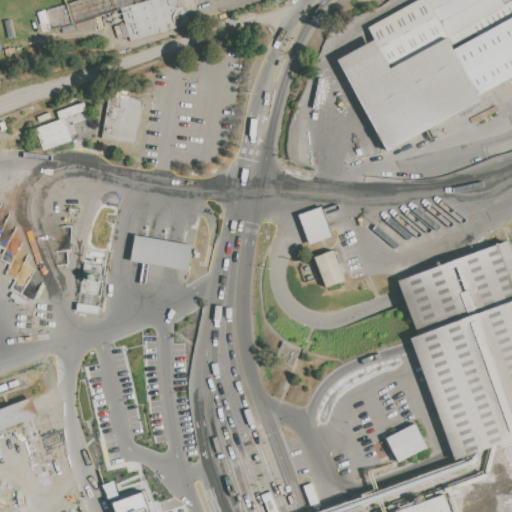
[(131,42),(121,9),(149,0),(193,0),(200,20),(131,42)]
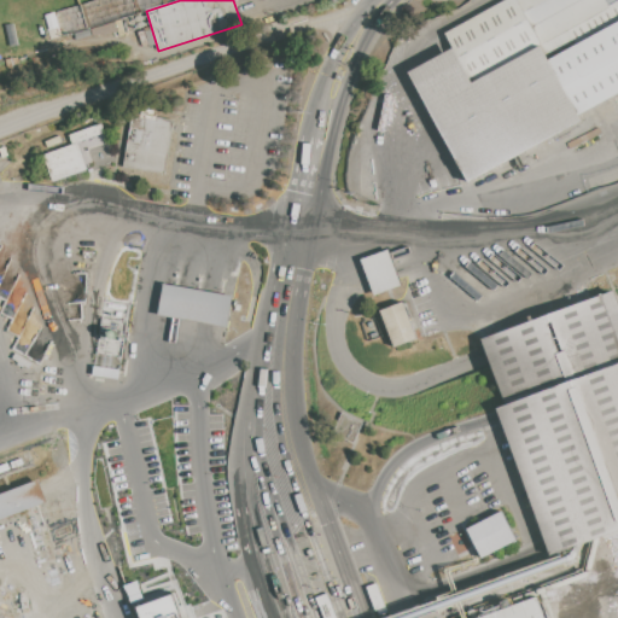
[(454,47),(445,33),(506,0),(518,0),(542,46),(473,83),(454,47)]
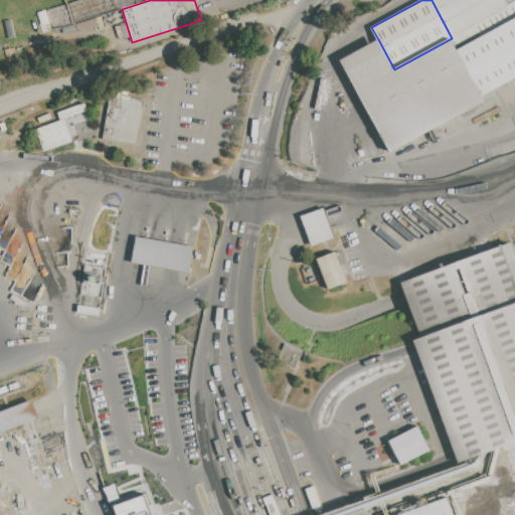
[(452,38),(432,0),(504,0),(509,8),(452,38)]
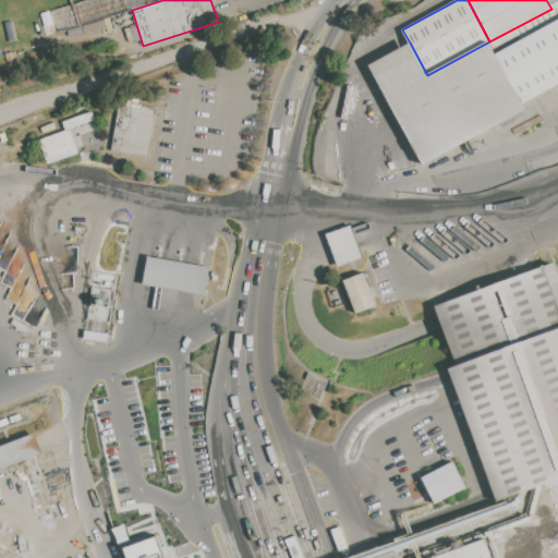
[(423,164),(370,64),(410,43),(427,75),(489,41),(496,53),(557,19),(557,82),(522,101),(525,109),(423,164)]
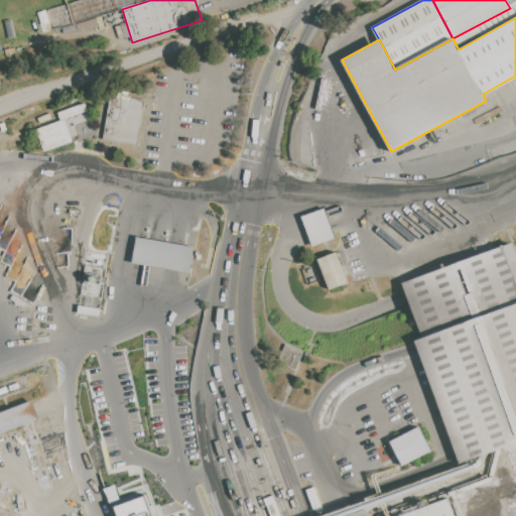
[(145,101),(138,145),(104,139),(111,96),(119,97),(120,89),(131,91),(130,99),(145,101)]
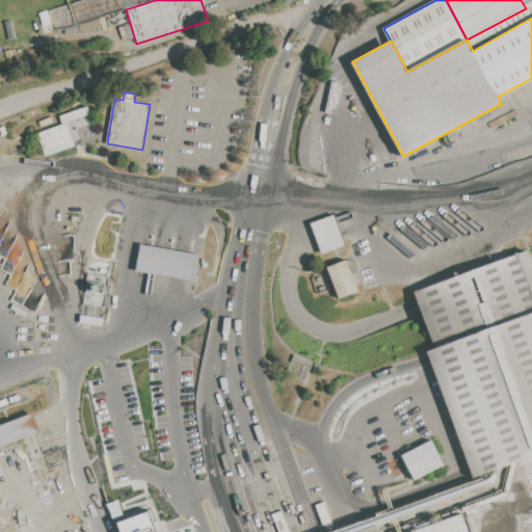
[(46,156),(37,134),(62,125),(60,116),(88,106),(90,114),(68,123),(76,145),(46,156)]
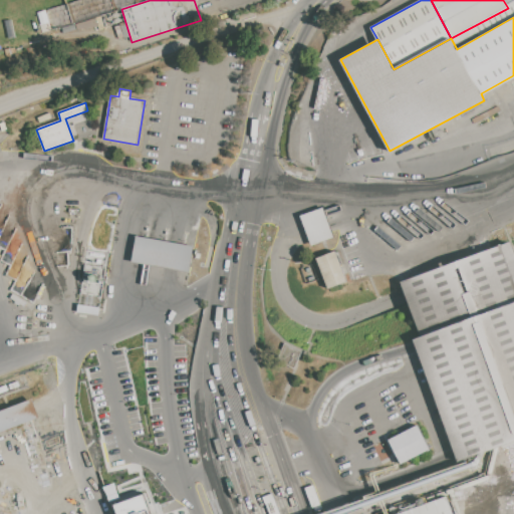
[(301,216),(323,208),(328,222),(348,214),(350,219),(330,226),(333,236),(311,245),(301,216)]
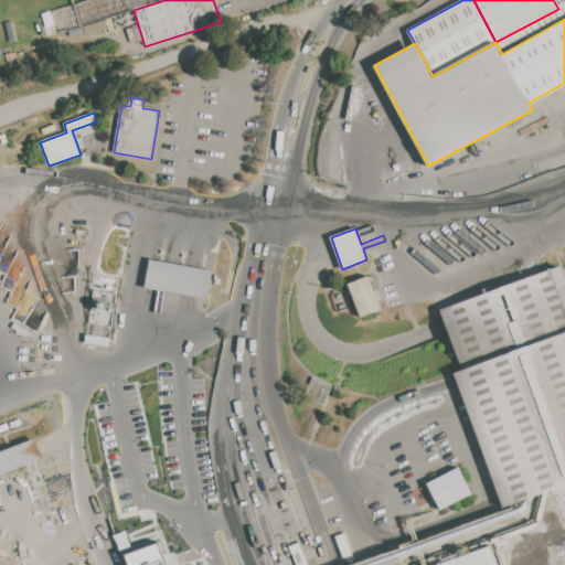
[(150,258),(213,270),(208,299),(185,296),(178,318),(172,317),(179,295),(145,288),(150,258)]
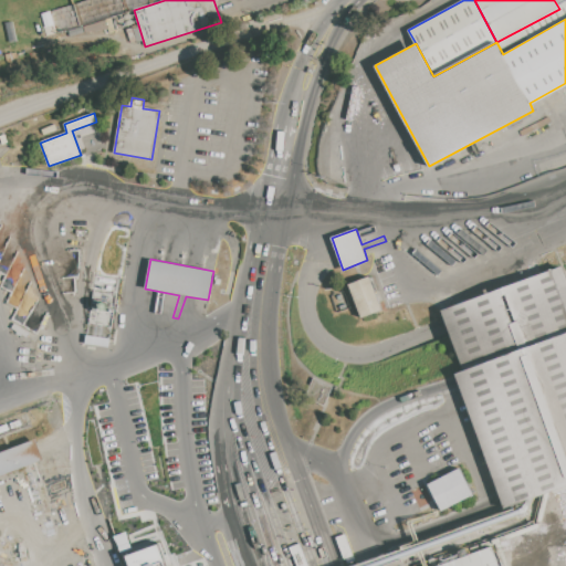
[(565,484),(505,507),(457,373),(463,370),(442,312),(563,268),(565,275),(565,484)]
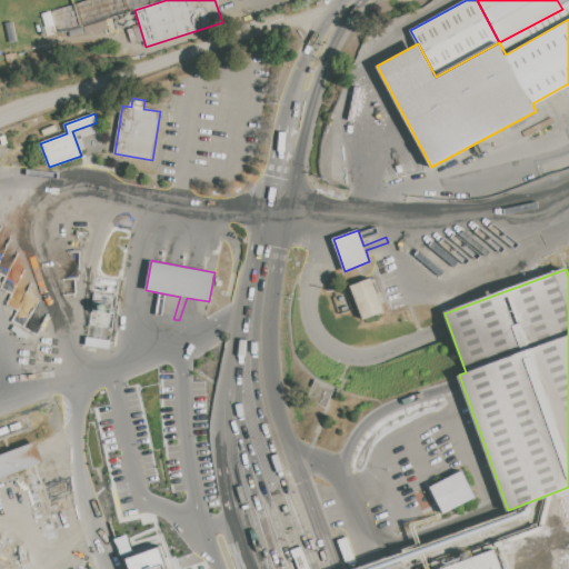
[(351,287),(371,278),(385,311),(363,319),(351,287)]
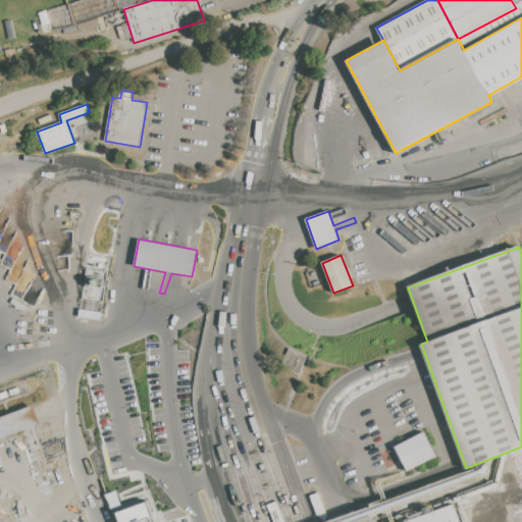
[(0,416),(0,438),(40,424),(33,405),(0,416)]
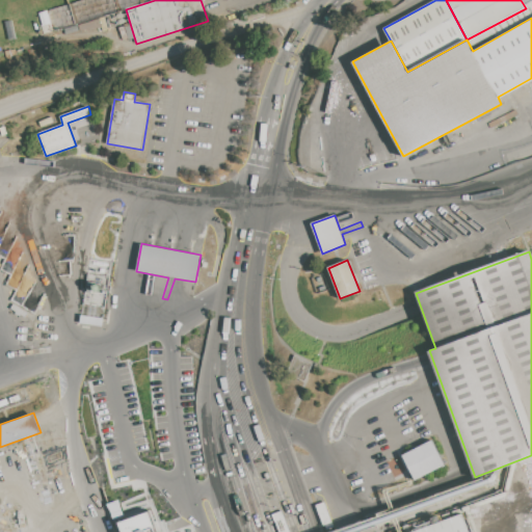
[(415,480),(402,455),(432,440),(446,464),(415,480)]
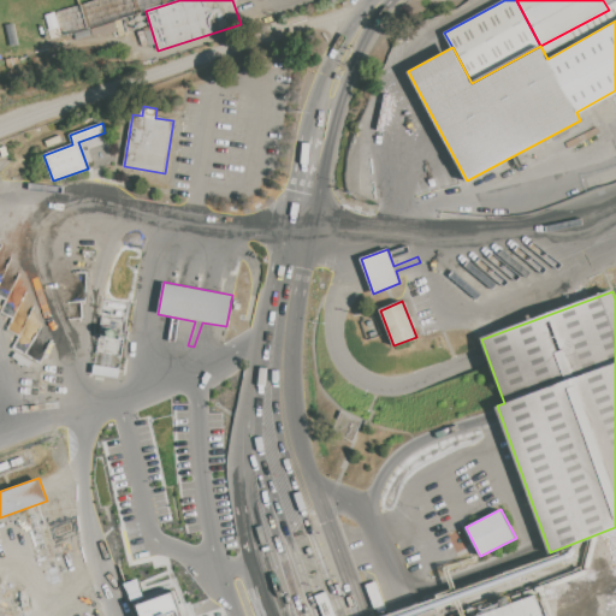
[(182,615),(173,591),(136,604),(140,615),(182,615)]
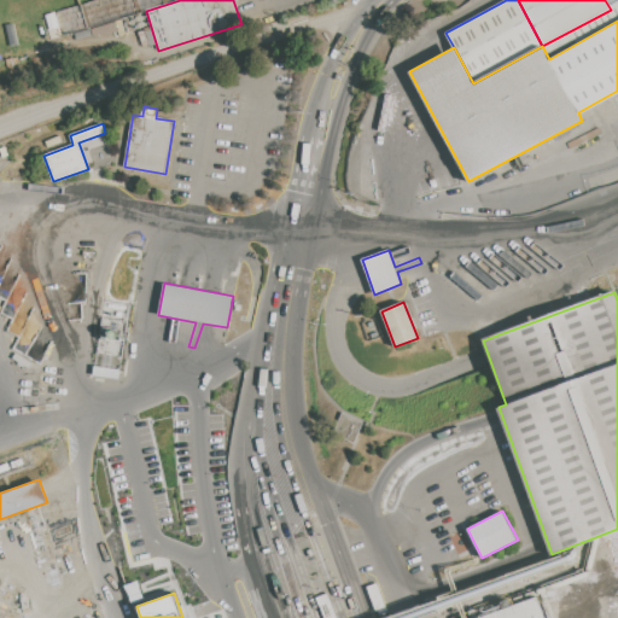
[(474,617),(537,595),(544,617),(474,617)]
